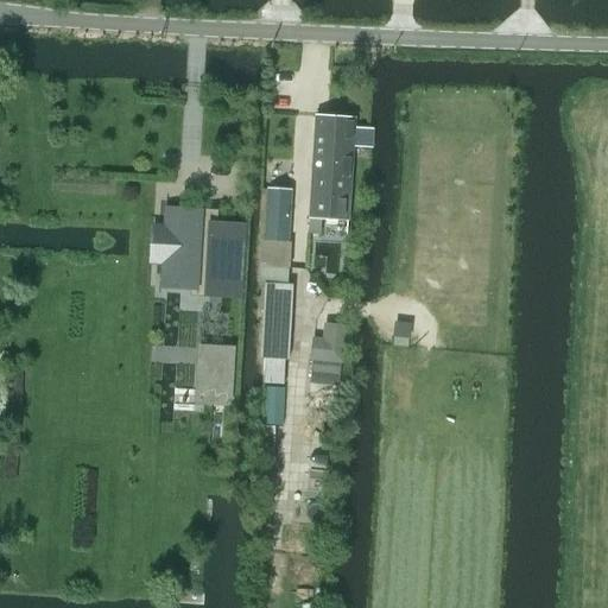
[(310,220),(309,234),(320,235),(321,221),(321,220),(348,221),(353,143),(361,144),(361,147),(368,147),(368,144),(371,144),(372,144),(373,131),(367,131),(354,130),(354,120),(317,118),(310,220)]
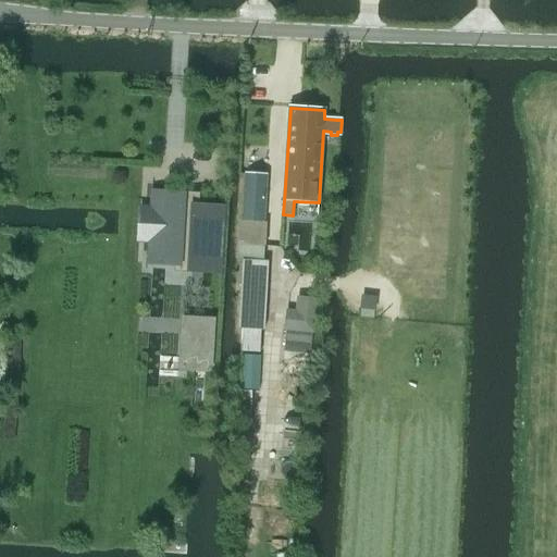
[(243,207),(242,222),(264,223),(265,208),(267,208),(268,176),(245,175),(244,208),(243,207)]
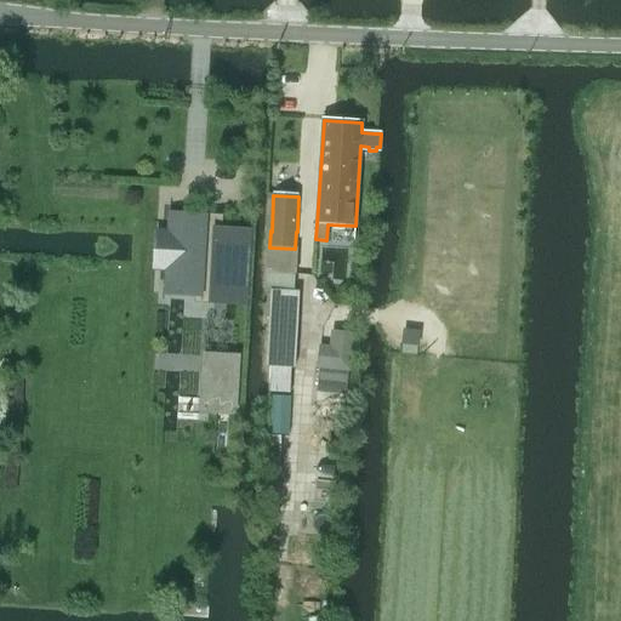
[(154,228),(152,271),(165,271),(164,295),(195,296),(195,302),(248,305),(252,228),(223,227),(223,214),(169,211),(167,229),(154,228)]
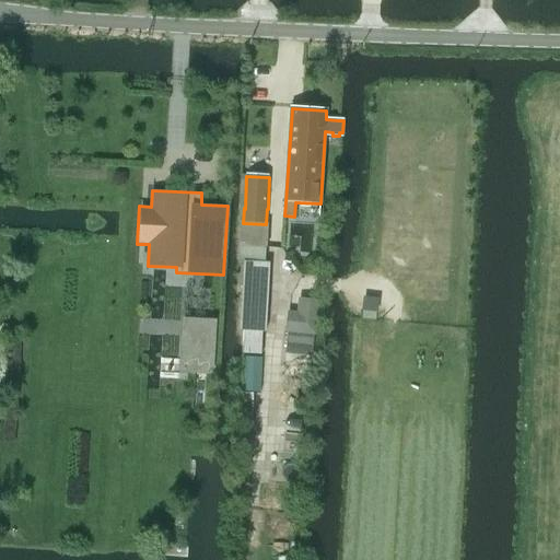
[(243,259),(241,329),(265,330),(269,263),(264,263),(264,260),(243,259)]
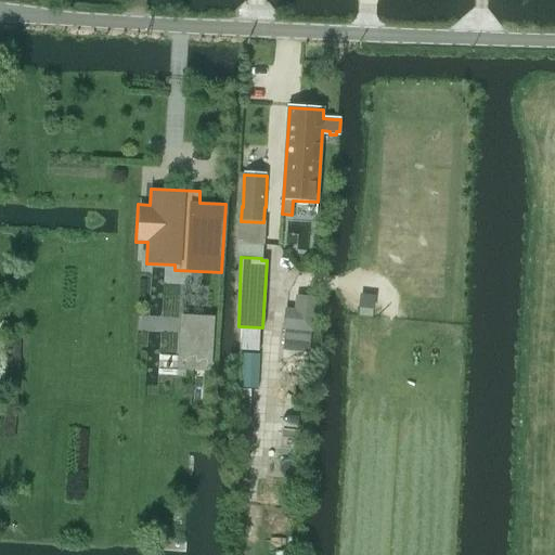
[(284,315),(283,330),(284,330),(310,332),(312,332),(315,297),(302,296),(300,317),(284,315)]
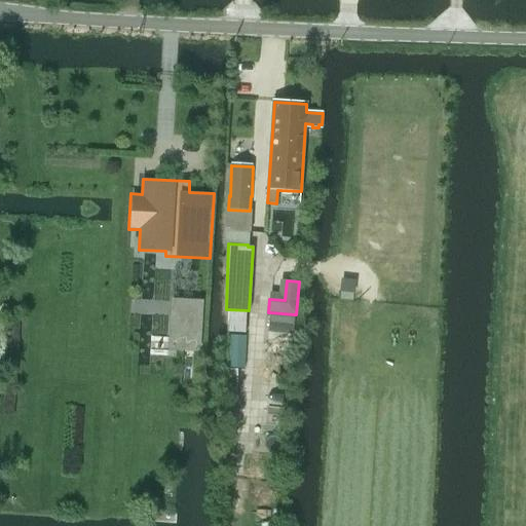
[(171,298),(168,324),(177,325),(176,350),(200,351),(203,300),(171,298)]
